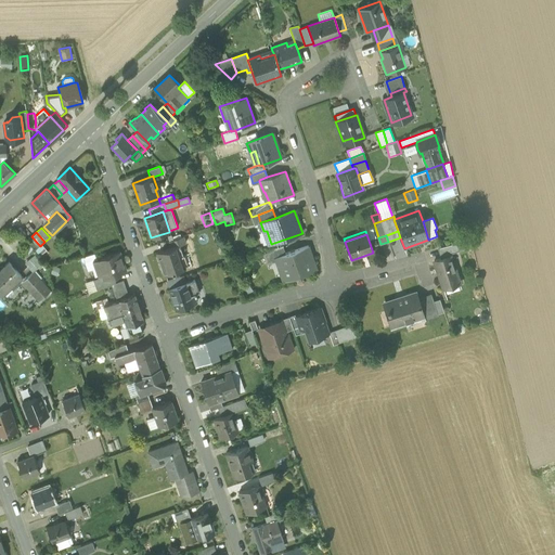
[(35,250),(40,246),(31,236),(26,241),(28,243),(34,248),(35,250)]
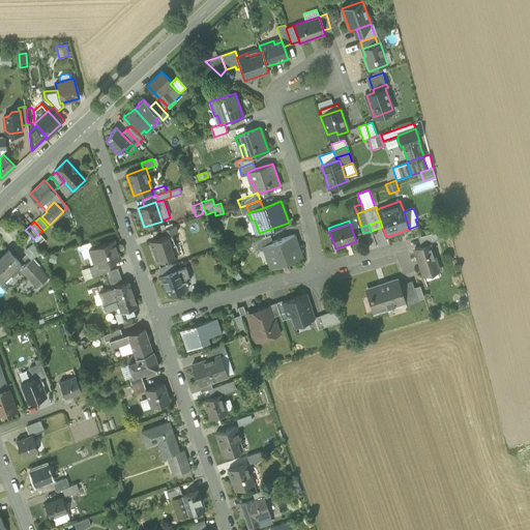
[(162,231),(164,236),(171,234),(172,234),(177,232),(175,226),(162,231)]
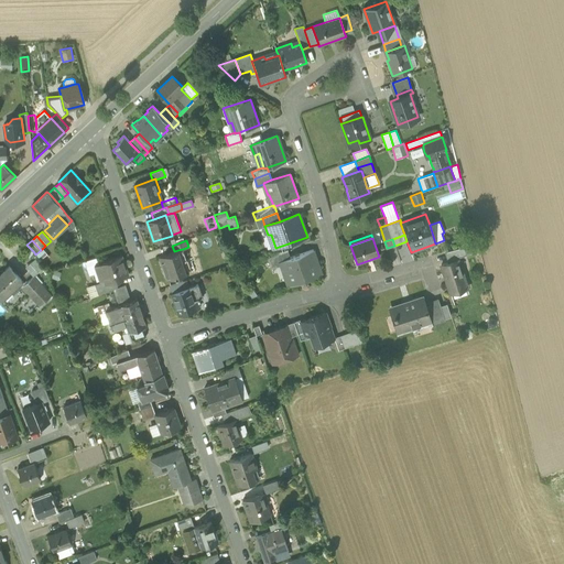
[(478,243),(464,247),(466,255),(480,251),(478,243)]
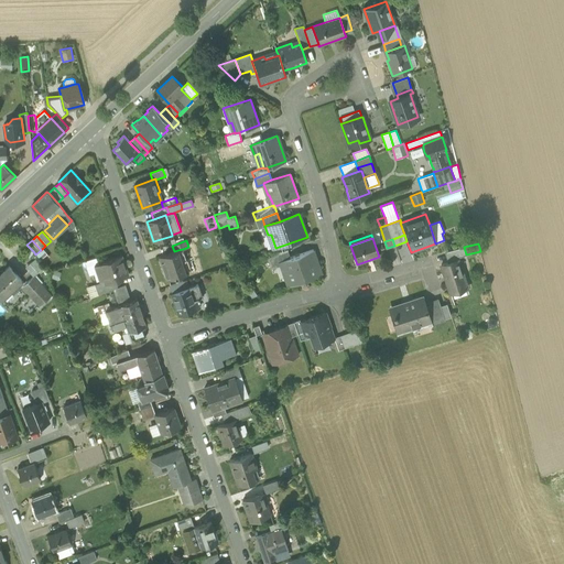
[(29,257),(34,252),(29,247),(23,251),(29,257)]
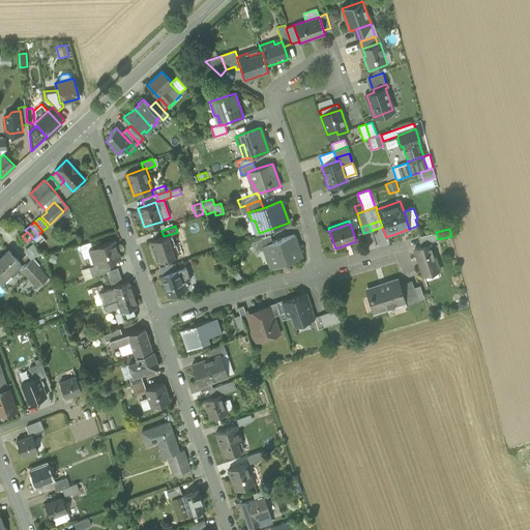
[(419,236),(422,244),(438,239),(436,232),(419,236)]
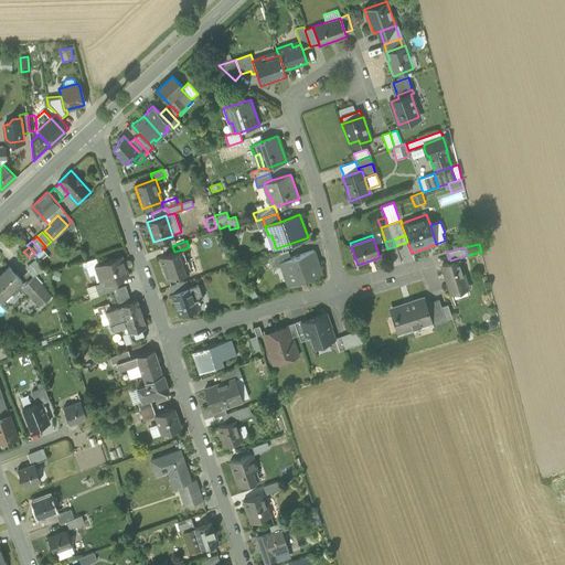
[(159,257),(167,280),(185,274),(182,263),(187,262),(183,249),(182,249),(174,252),(159,257)]
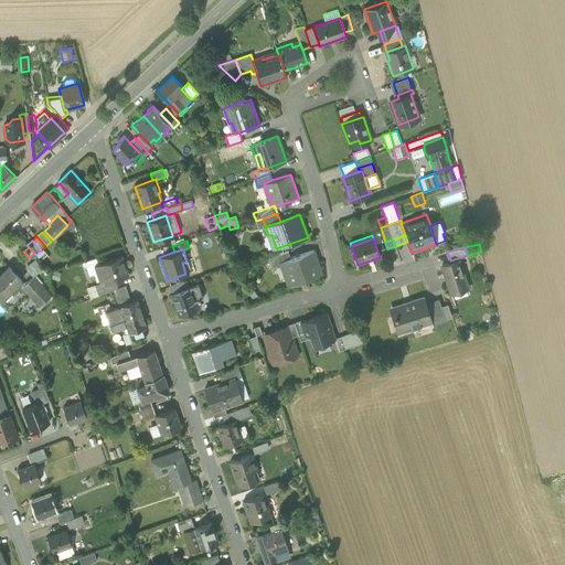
[(286,272),(290,286),(322,275),(313,251),(290,258),(279,263),(281,266),(284,273),(286,272)]
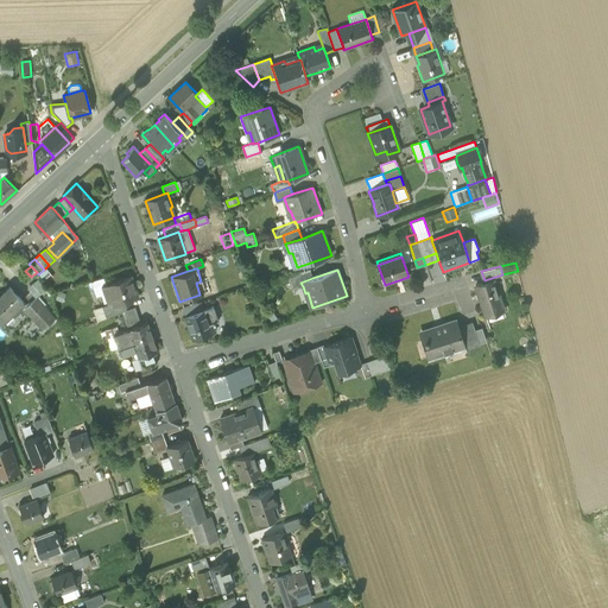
[(287,278),(292,290),(303,286),(301,283),(312,278),(310,271),(287,278)]
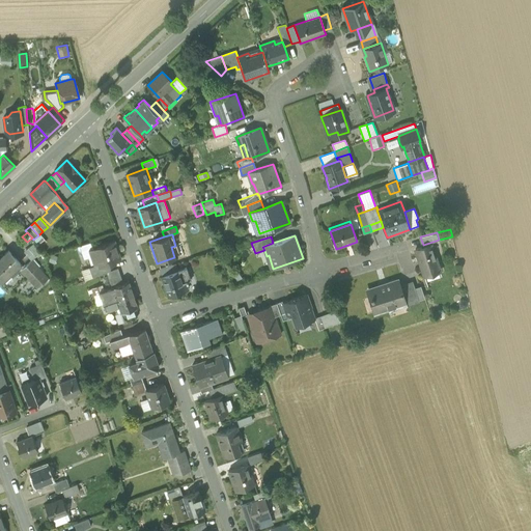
[(99,262),(100,266),(108,262),(119,258),(113,241),(92,248),(89,249),(92,257),(96,256),(99,262)]
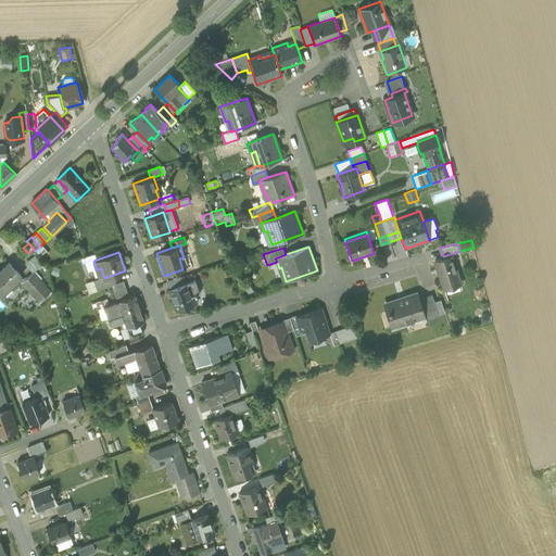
[(95,277),(103,275),(101,268),(97,269),(93,261),(97,260),(95,253),(83,257),(88,272),(92,269),(95,277)]
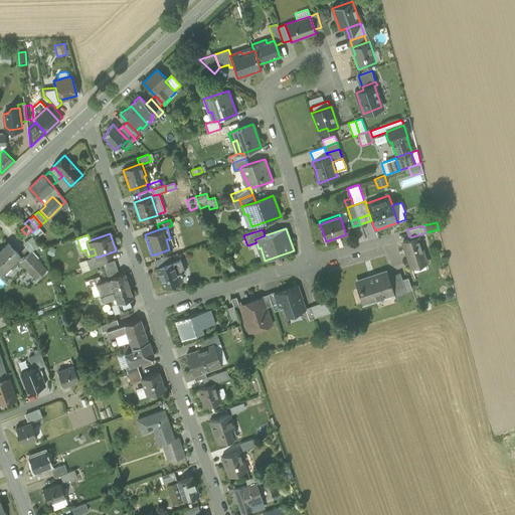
[(32,235),(27,240),(34,248),(39,244),(32,235)]
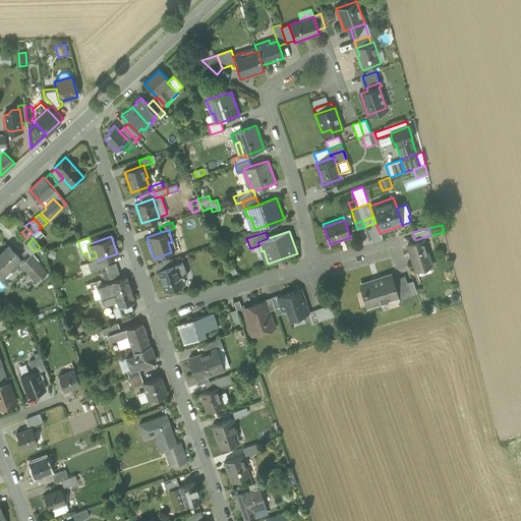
[(407,245),(415,269),(430,264),(423,240),(407,245)]
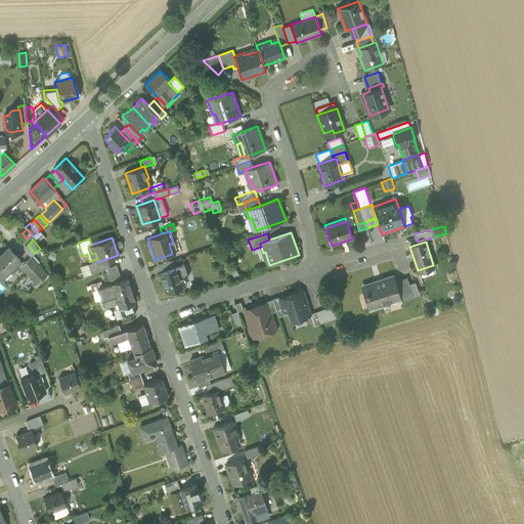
[(32,255),(35,253),(28,245),(24,248),(31,257),(32,255)]
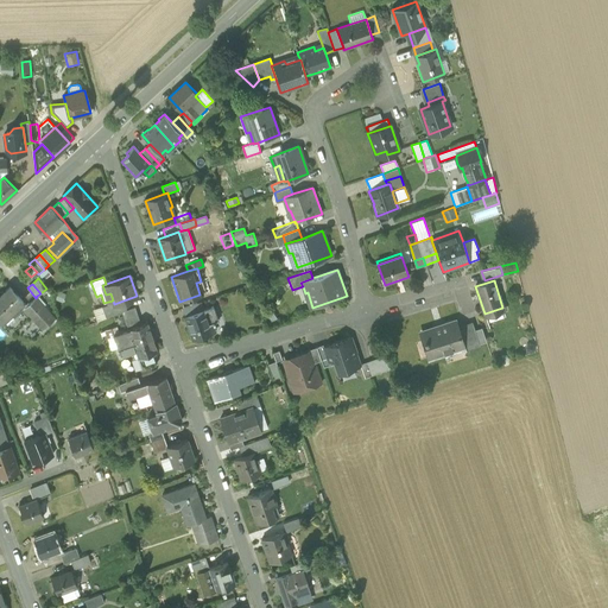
[(0,321),(0,322),(23,302),(10,287),(0,296),(0,321)]
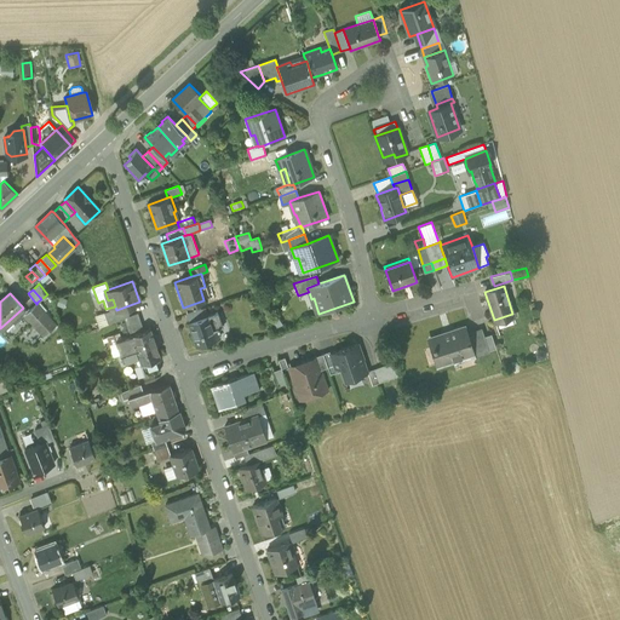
[(67,302),(58,299),(56,306),(64,309),(67,302)]
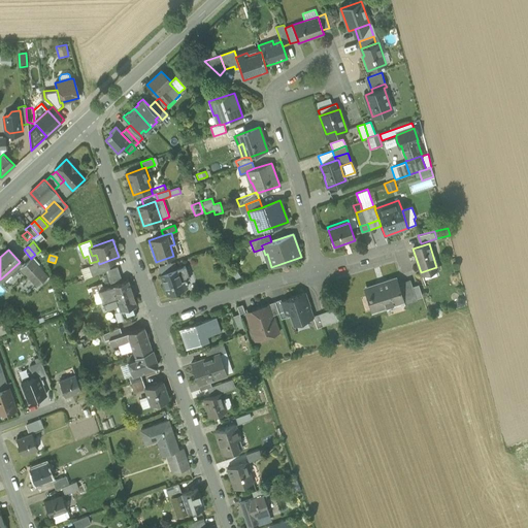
[(50,275),(32,257),(31,259),(20,268),(36,288),(50,275)]
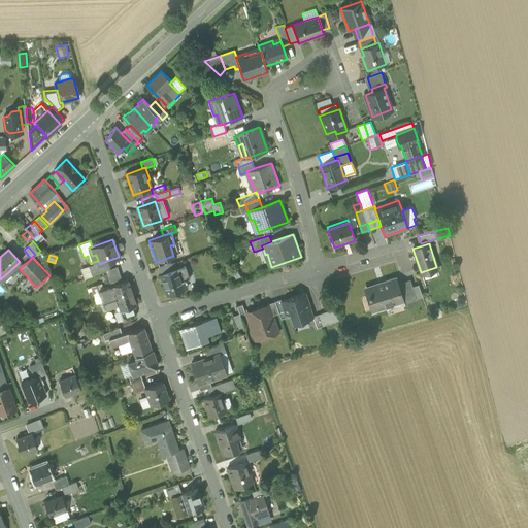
[(99,264),(95,265),(96,268),(105,264),(107,270),(110,269),(107,261),(99,264)]
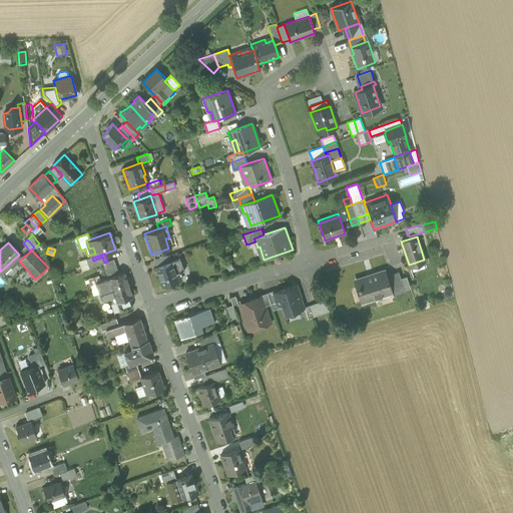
[(154,260),(157,267),(168,263),(166,255),(154,260)]
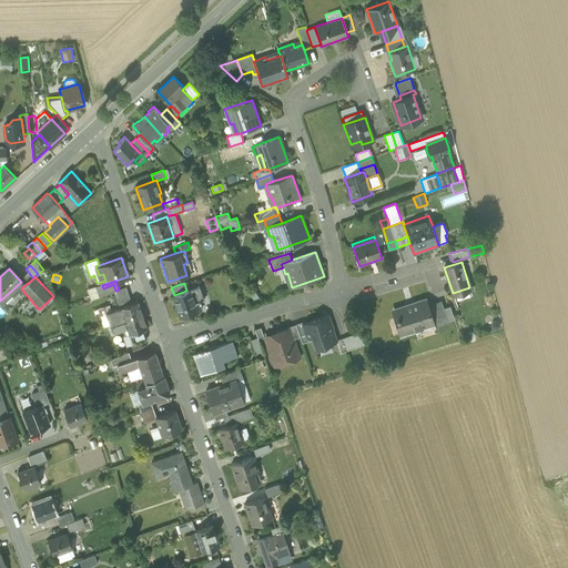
[(102,296),(114,291),(115,291),(113,284),(103,288),(100,290),(102,296)]
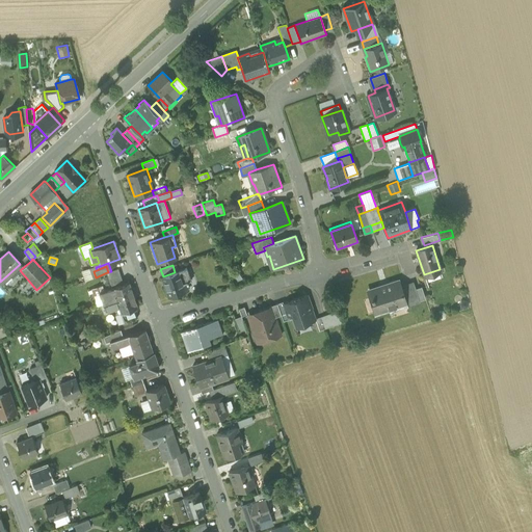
[(111,271),(108,272),(107,272),(111,286),(123,282),(117,268),(111,271)]
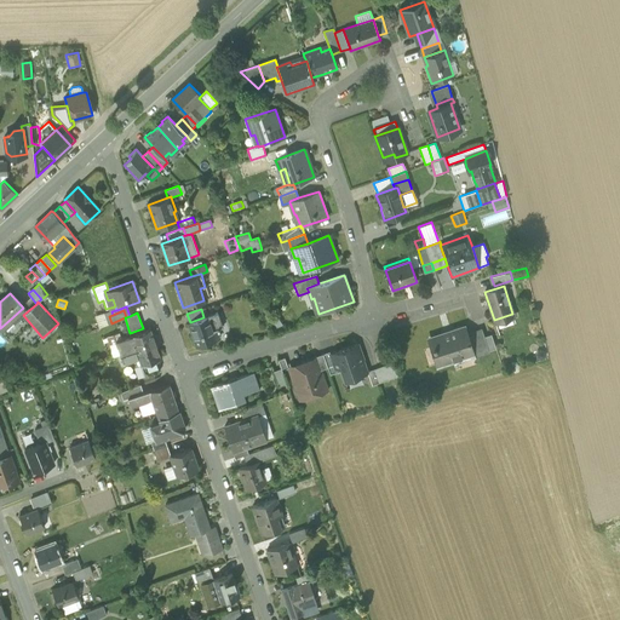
[(108,325),(104,314),(95,317),(98,328),(108,325)]
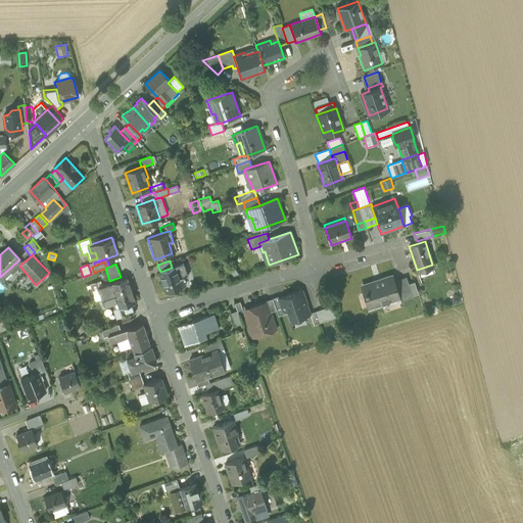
[(176,267),(180,279),(182,278),(188,277),(183,265),(176,267)]
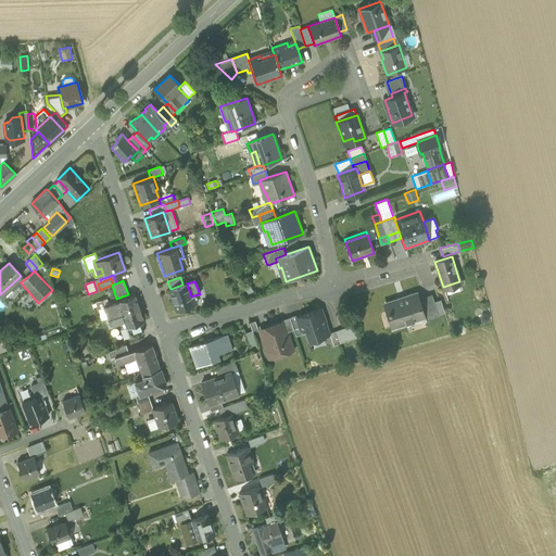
[(459,281),(443,287),(445,293),(462,288),(459,281)]
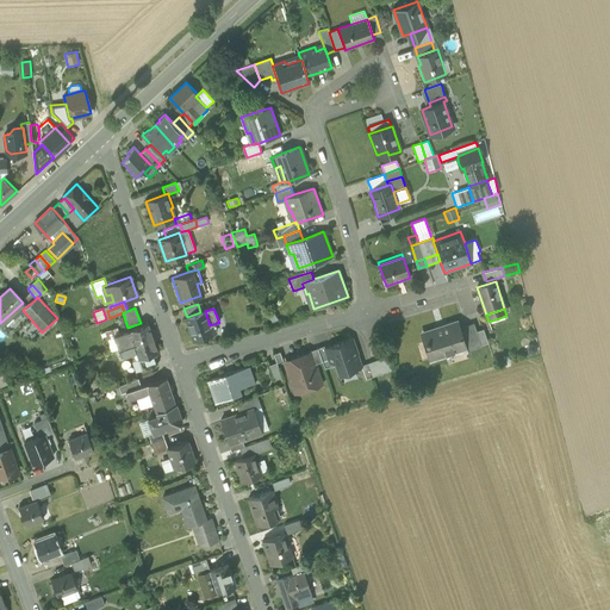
[(192,332),(194,340),(216,332),(212,324),(210,325),(205,311),(200,312),(187,317),(186,318),(191,332),(192,332)]
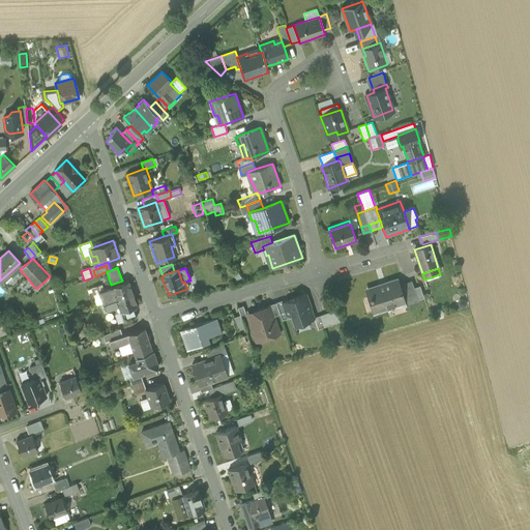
[(237,271),(231,275),(235,282),(241,277),(237,271)]
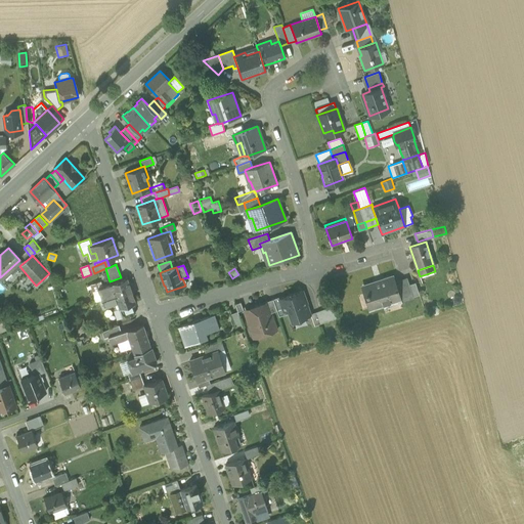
[(366,295),(370,308),(399,299),(400,299),(394,281),(392,275),(383,278),(383,280),(363,287),(365,294),(366,296),(366,295)]
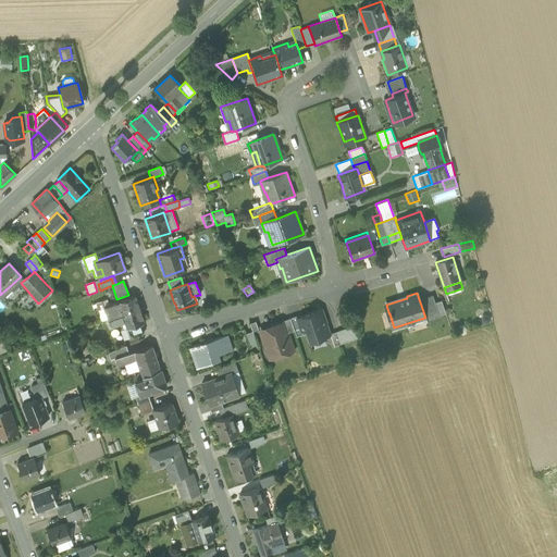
[(440,317),(438,314),(434,301),(432,295),(419,299),(425,318),(424,318),(425,321),(440,317)]
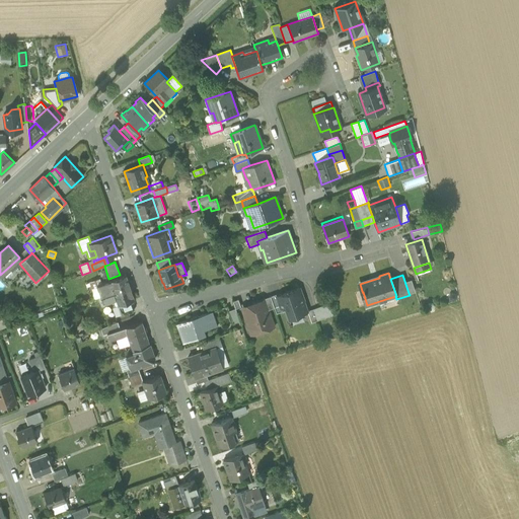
[(109,281),(101,284),(96,286),(99,292),(101,298),(130,288),(126,276),(120,278),(109,281)]
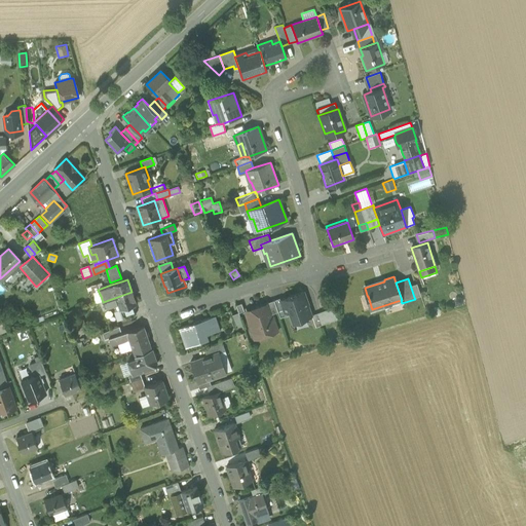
[(95,298),(101,296),(98,290),(103,288),(101,283),(90,286),(95,298)]
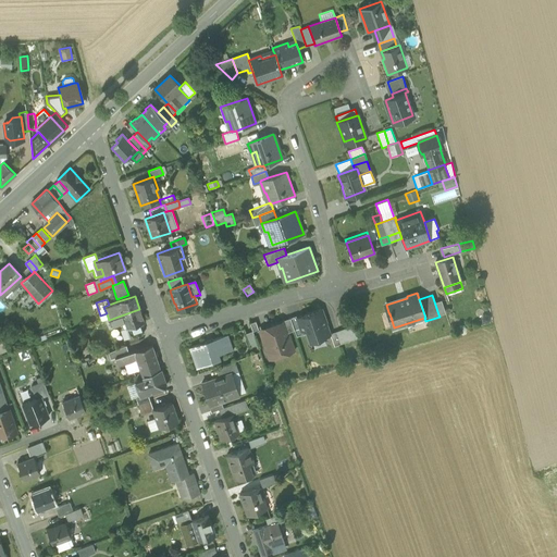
[(441,299),(434,301),(438,314),(445,312),(441,299)]
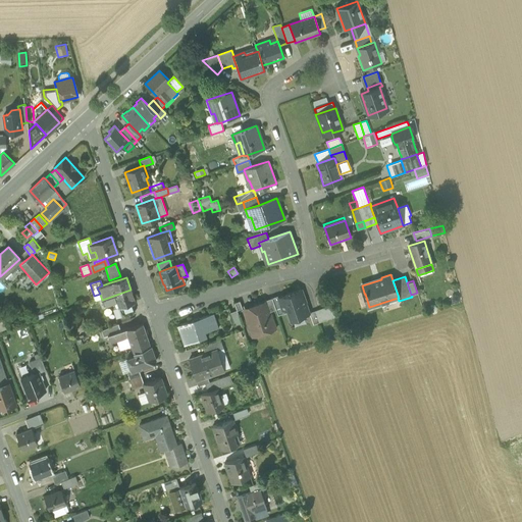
[(135,302),(131,290),(102,300),(104,306),(117,302),(119,308),(132,303),(135,302)]
